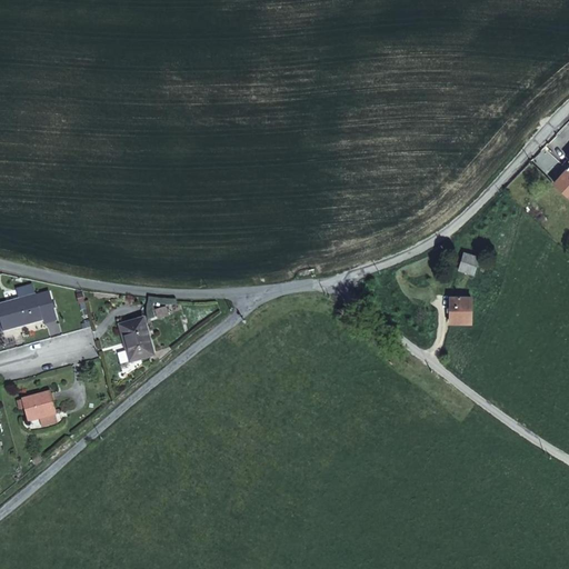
[(568,167),(568,169),(555,182),(568,195),(568,167)]
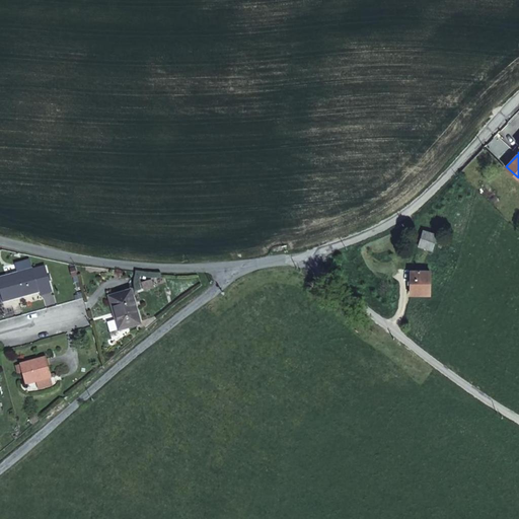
[(435,232),(420,228),(416,244),(430,248),(433,238),(435,232)]
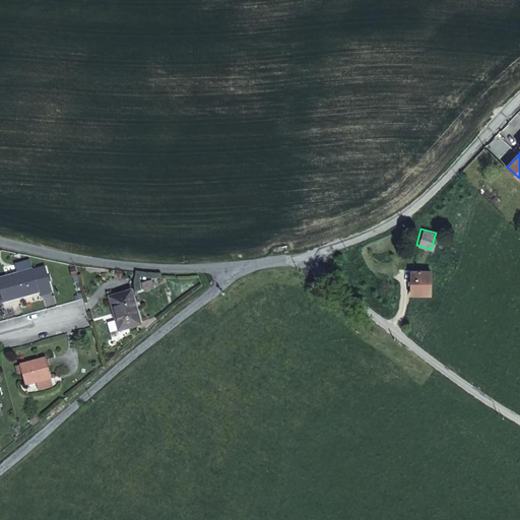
[(15,261),(18,271),(30,268),(27,258),(15,261)]
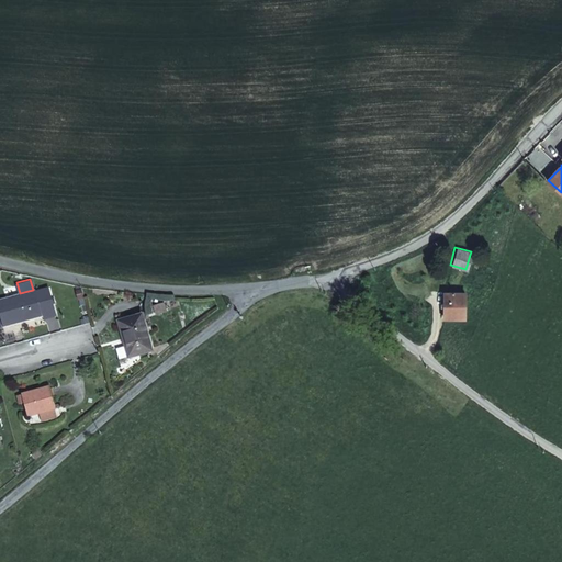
[(0,318),(1,325),(40,314),(53,311),(46,288),(33,291),(33,290),(20,293),(0,298),(0,318)]
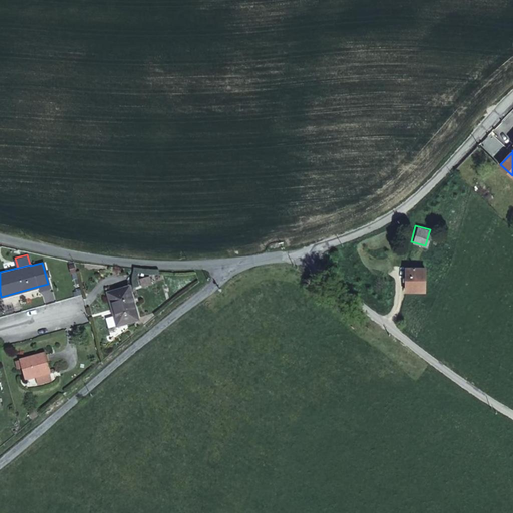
[(426,291),(426,268),(407,268),(407,291),(426,291)]
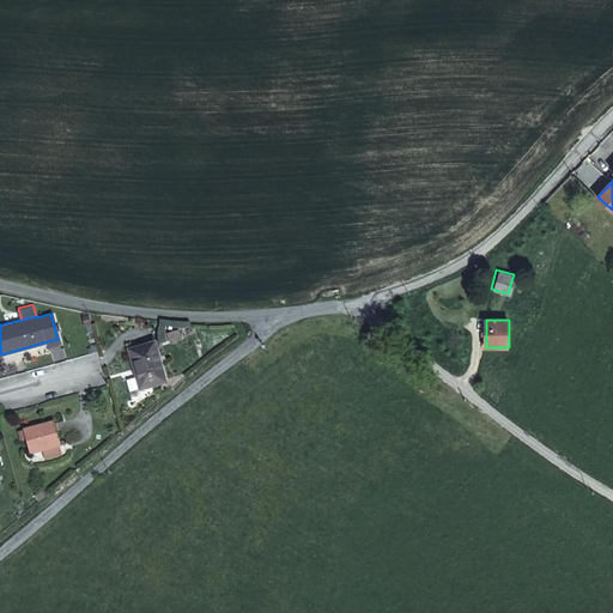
[(155,343),(129,349),(140,388),(165,381),(155,343)]
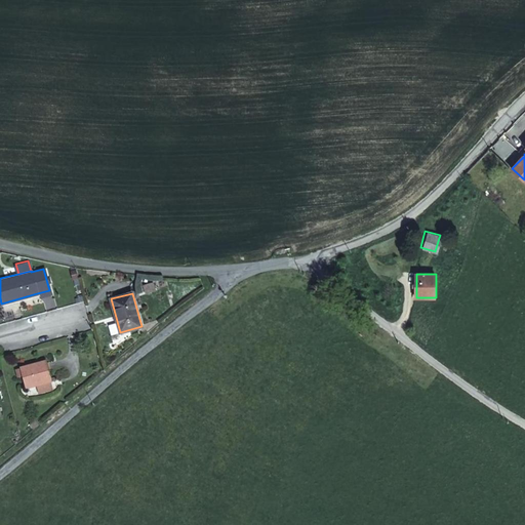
[(19,366),(26,387),(38,384),(51,380),(52,380),(46,359),(19,366)]
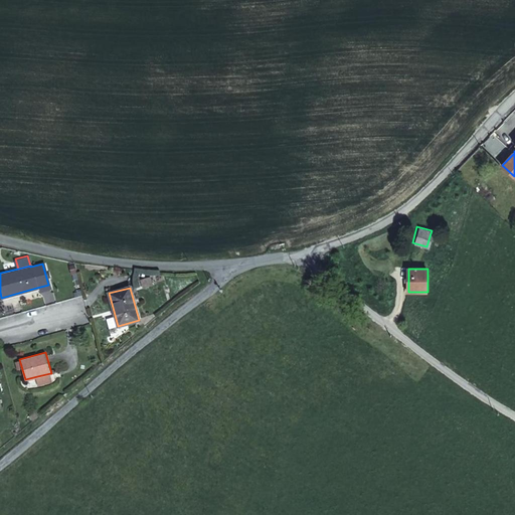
[(50,373),(37,376),(38,383),(52,379),(50,373)]
